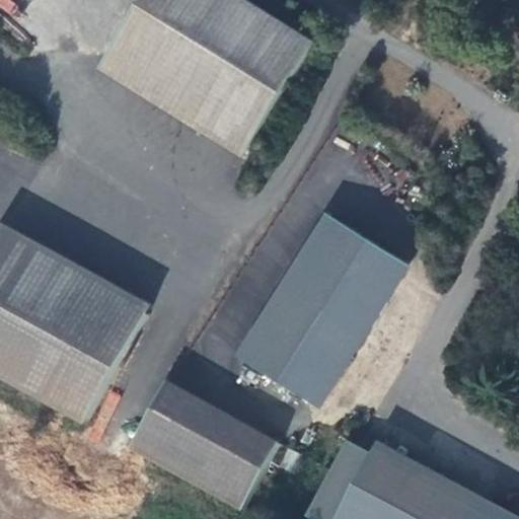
[(0,0),(0,8),(8,15),(17,3),(12,0),(0,0)]
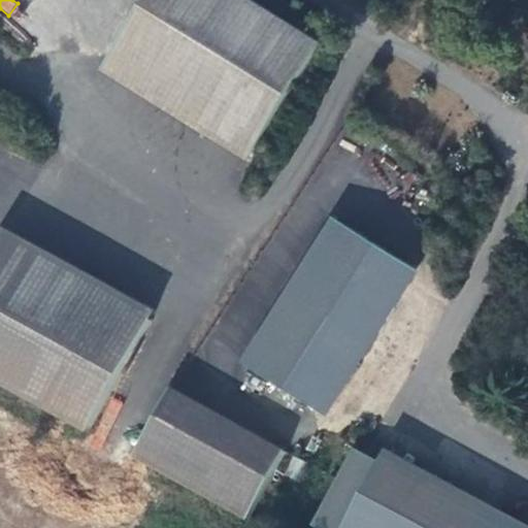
[(249,0),(140,0),(106,57),(251,145),(316,41),(249,0)]
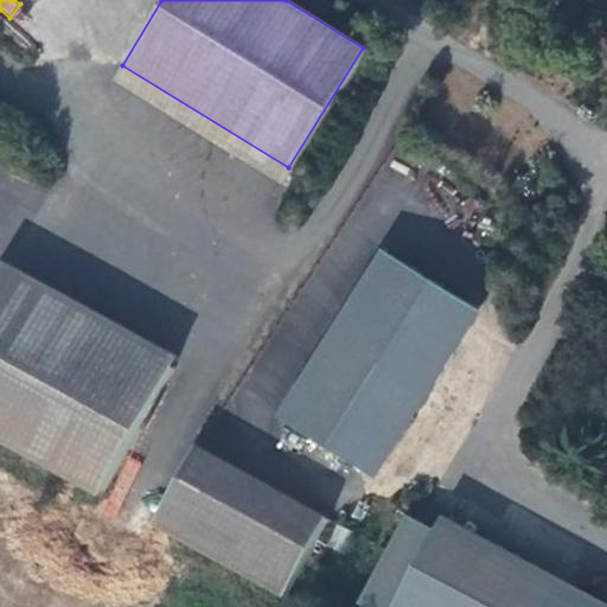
[(379,248),(326,331),(369,355),(416,379),(465,301),(379,248)]
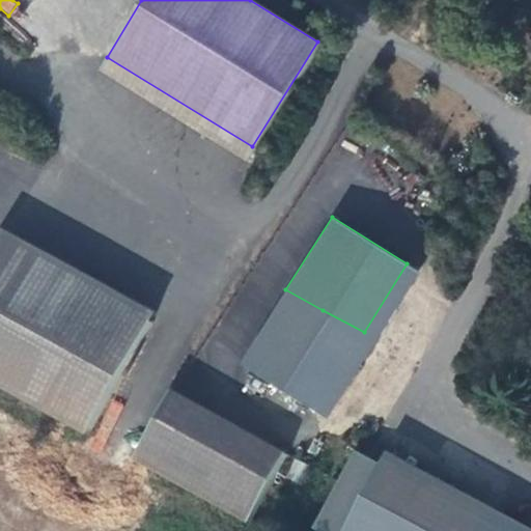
[(148,314),(0,232),(0,381),(85,428),(148,314)]
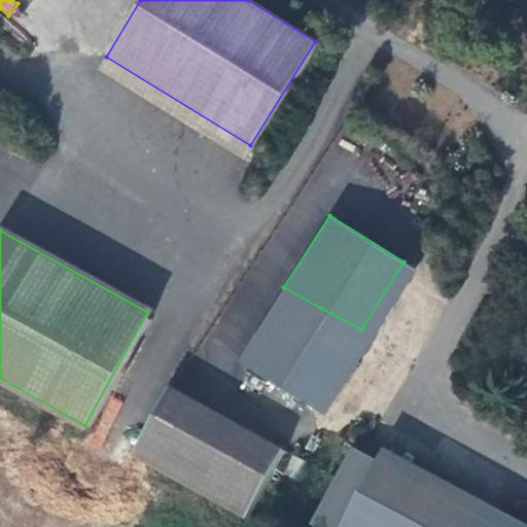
[(314,406),(361,329),(320,308),(283,287),(239,359),(314,406)]
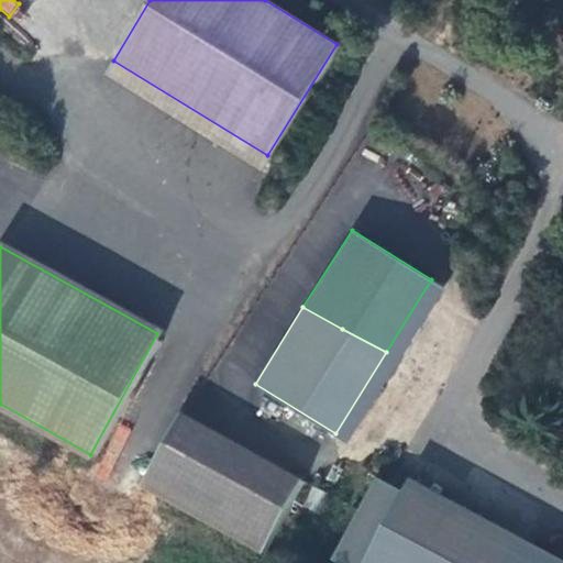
[(181,409),(141,483),(261,551),(301,476),(181,409)]
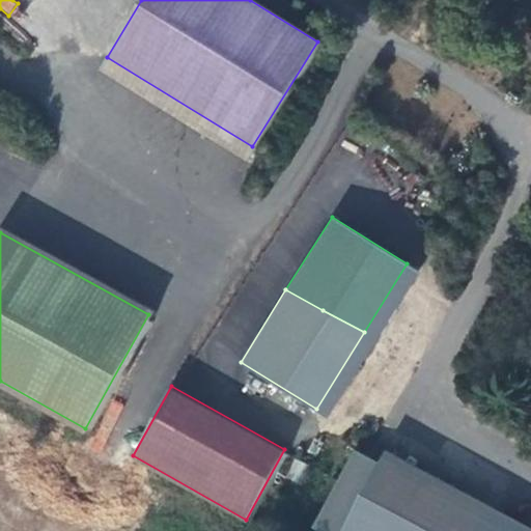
[(382,444),(373,459),(476,514),(484,500),(382,444)]
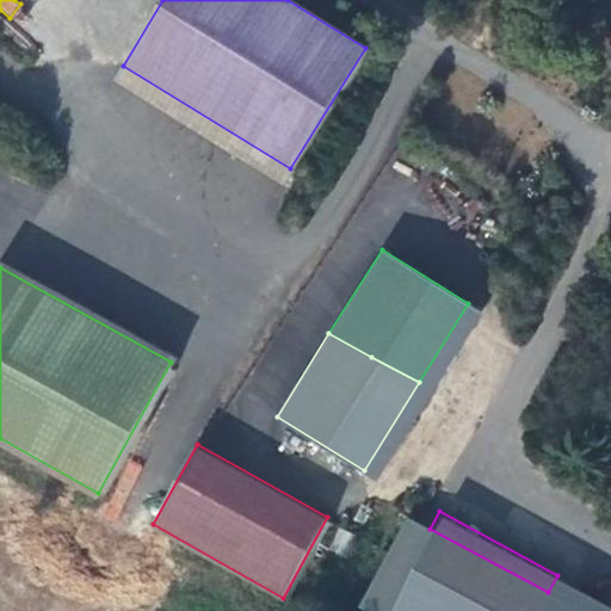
[(372,610),(584,610),(548,592),(430,529),(405,516),(358,603),(372,610)]
